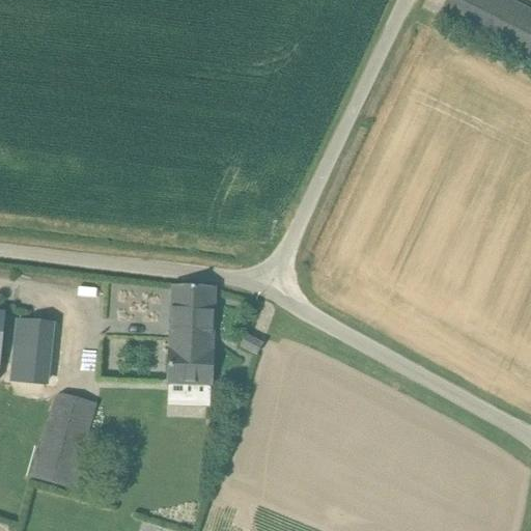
[(215,289),(174,287),(169,383),(213,385),(214,352),(213,352),(215,289)]
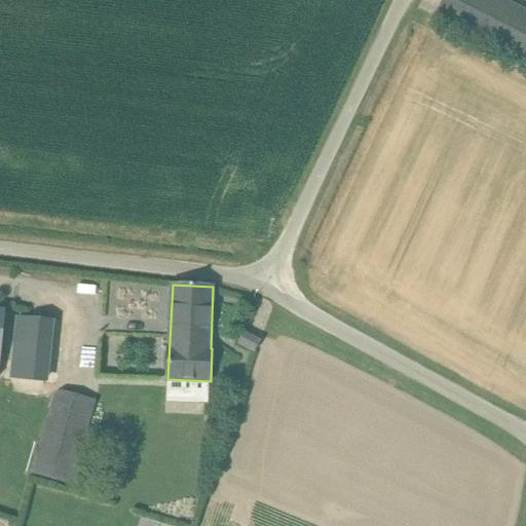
[(60,317),(27,314),(21,373),(53,376),(60,317)]
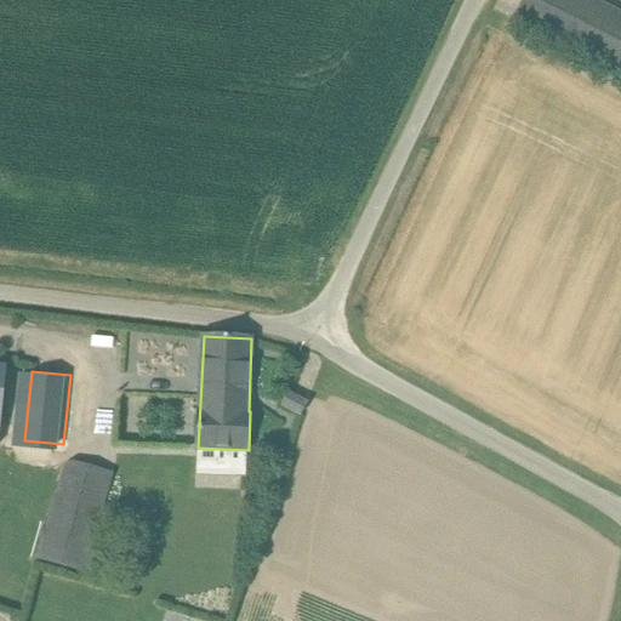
[(308,404),(292,396),(289,394),(283,405),(302,415),(308,404)]
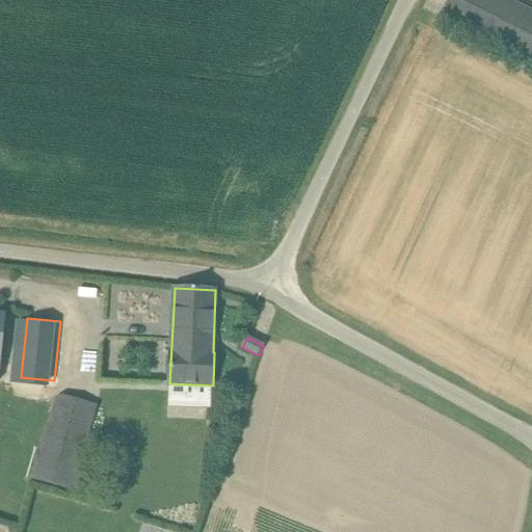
[(56,398),(33,478),(73,489),(78,473),(98,405),(62,395),(56,398)]
